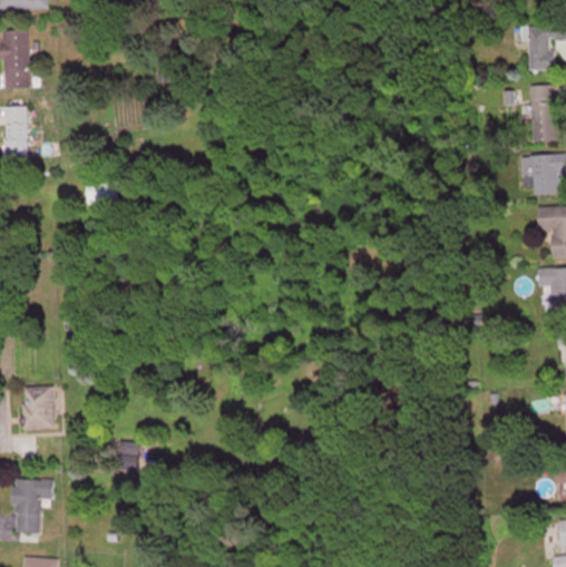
[(0,10),(49,9),(48,0),(0,0),(0,10)]
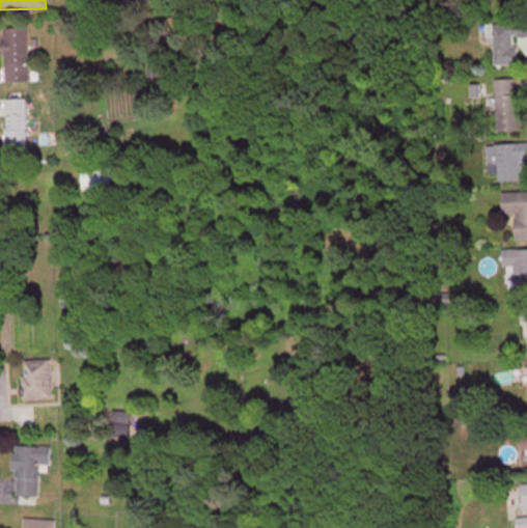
[(517,66),(517,37),(526,37),(526,24),(493,25),(493,66),(517,66)]
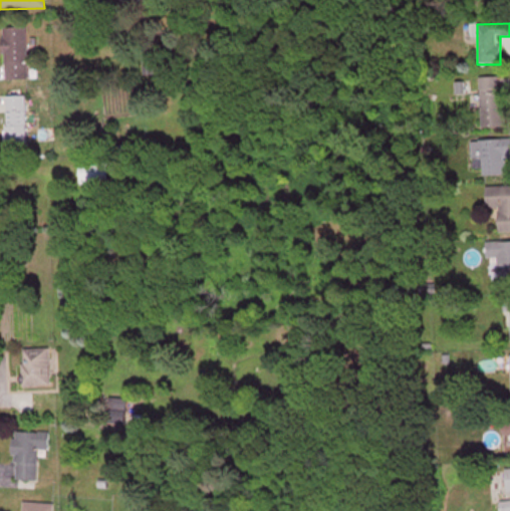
[(26,27),(3,28),(3,80),(27,80),(26,27)]
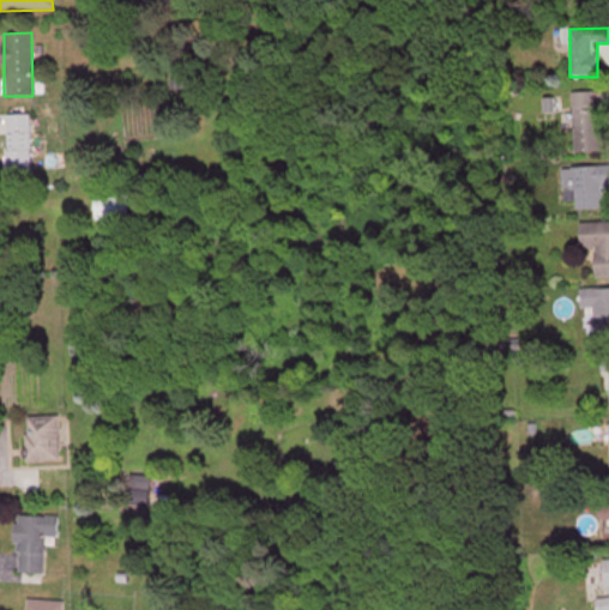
[(598,91),(571,91),(572,155),(600,155),(598,91)]
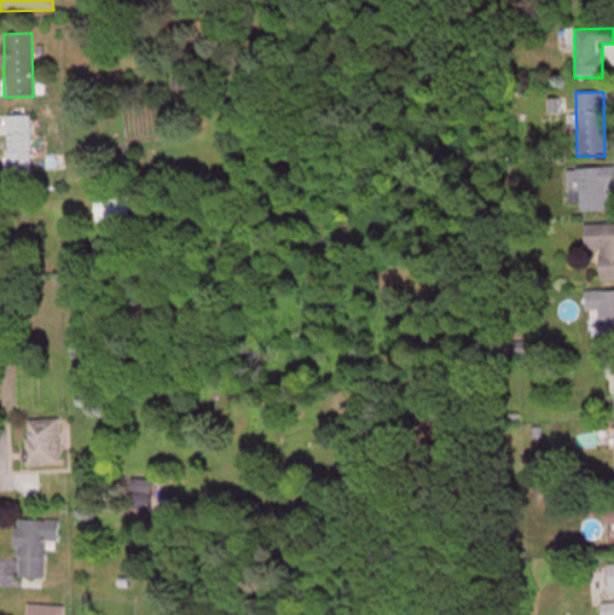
[(4,117),(4,177),(30,177),(30,117),(4,117)]
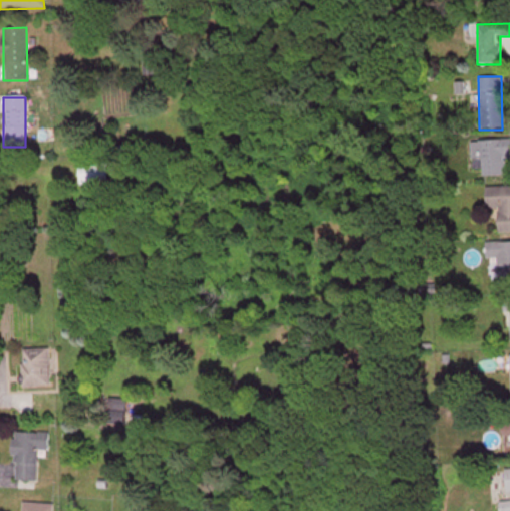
[(504,176),(504,158),(509,157),(509,140),(480,141),(480,176),(504,176)]
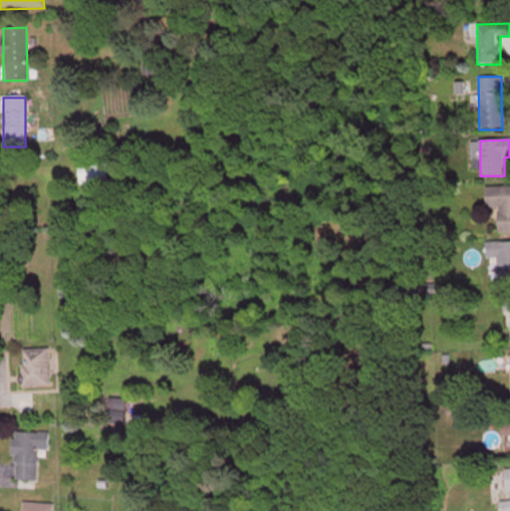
[(79,184),(107,184),(107,162),(79,162),(79,184)]
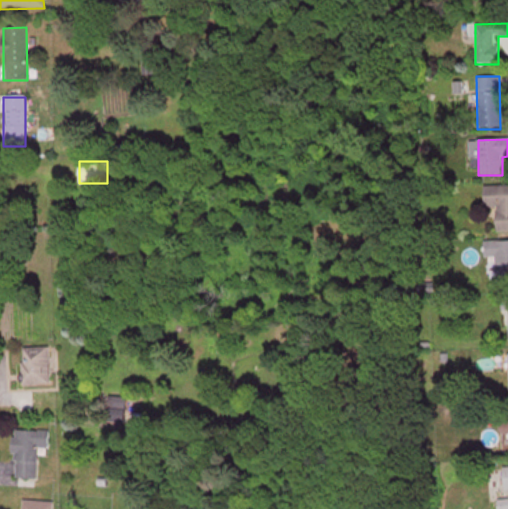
[(494,231),(507,231),(507,185),(493,186),(494,231)]
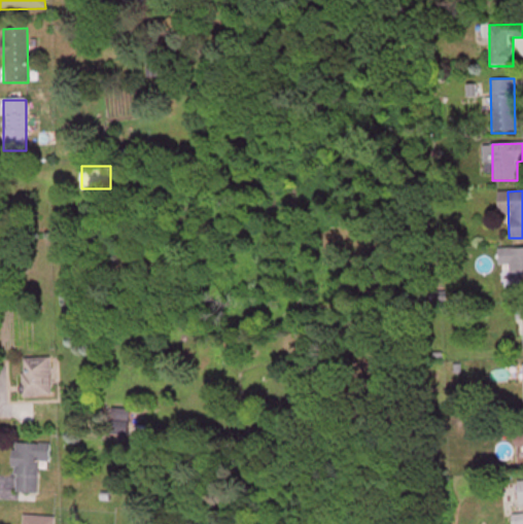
[(510,294),(522,293),(522,247),(498,248),(498,268),(509,268),(510,294)]
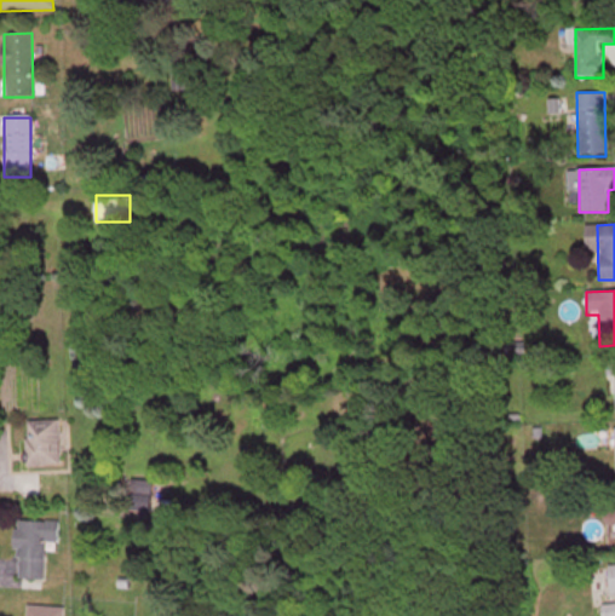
[(61,466),(58,420),(23,421),(26,467),(61,466)]
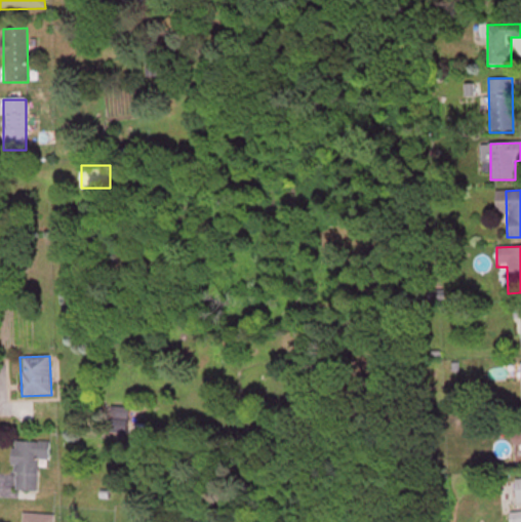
[(49,441),(13,441),(12,491),(37,491),(37,458),(48,458),(49,441)]
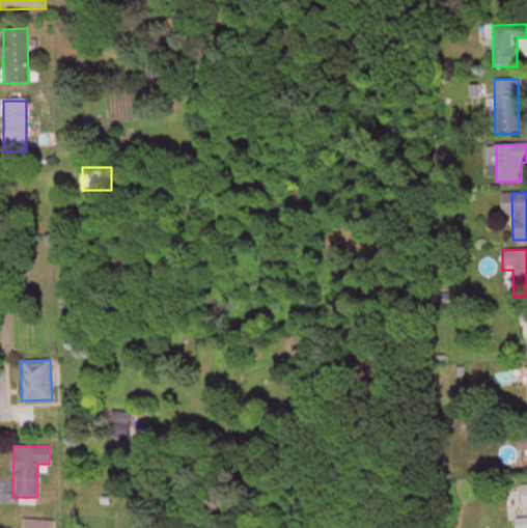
[(526,527),(526,483),(522,483),(524,518),(515,519),(515,527),(526,527)]
